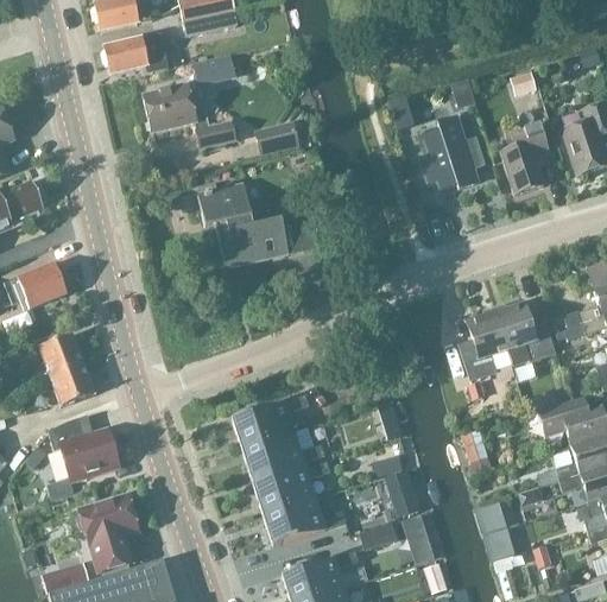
[(105,0),(95,2),(101,29),(138,21),(138,20),(152,18),(147,0),(105,0)]
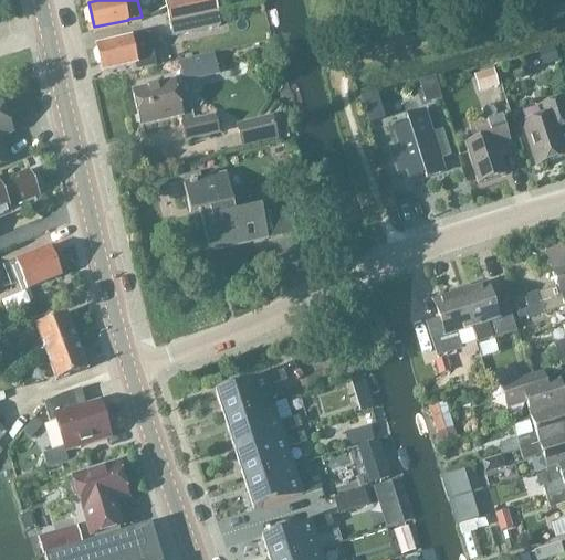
[(173,0),(167,1),(170,18),(218,8),(216,0),(173,0)]
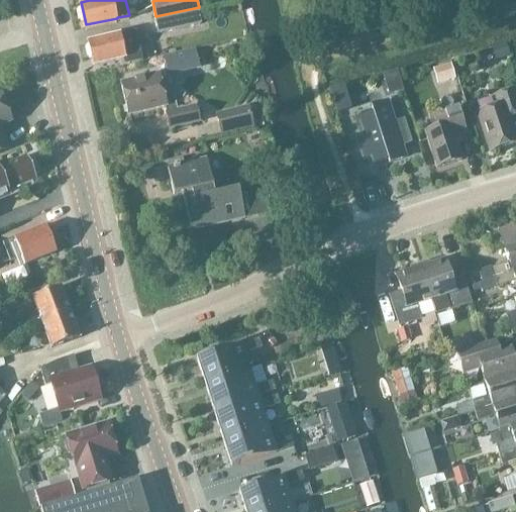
[(136,27),(89,38),(95,62),(125,55),(126,60),(143,56),(136,27)]
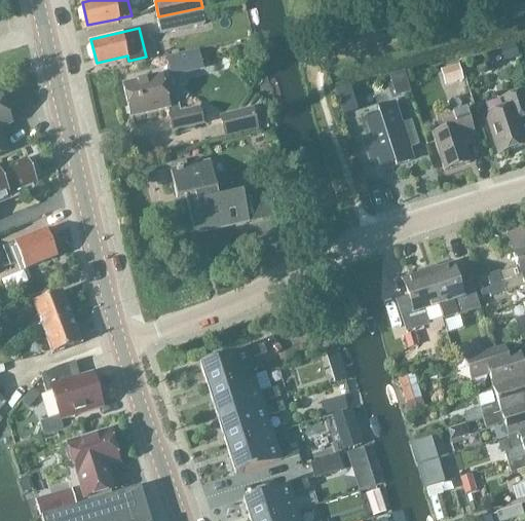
[(174,126),(203,120),(199,104),(182,108),(180,96),(169,98),(162,73),(124,81),(132,113),(169,105),(174,126)]
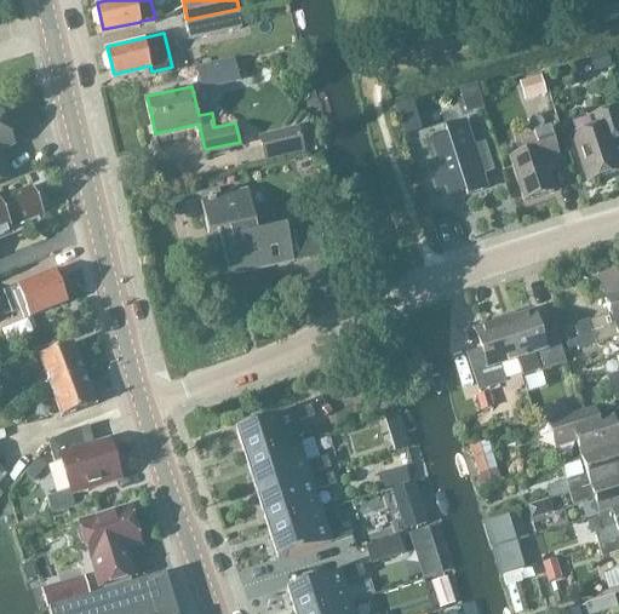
[(611,136),(618,132),(618,112),(615,103),(594,110),(599,122),(573,130),(588,177),(618,166),(618,161),(611,136)]
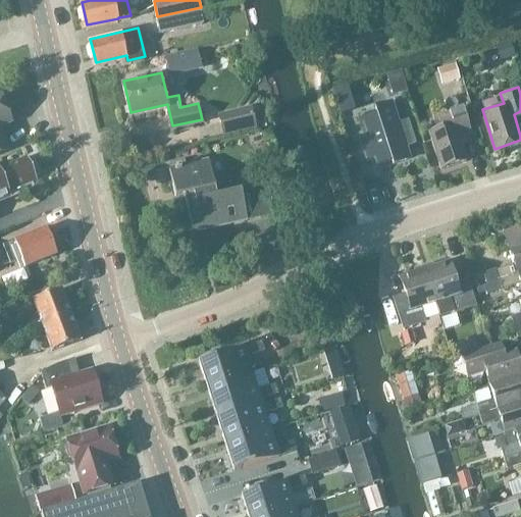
[(0,122),(11,118),(0,90),(0,149),(8,146),(2,132),(0,132),(0,122)]
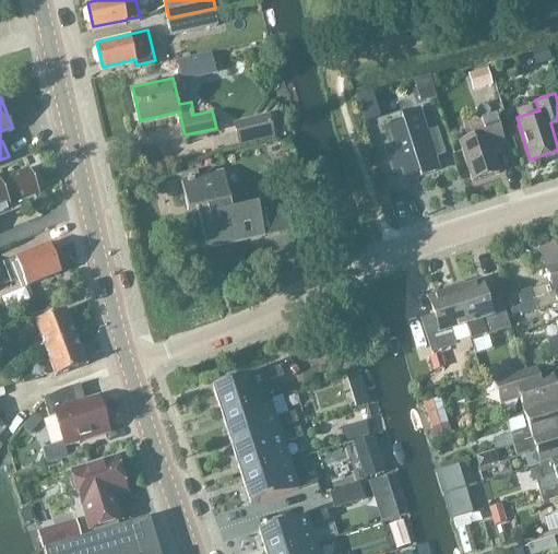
[(437,126),(427,129),(419,105),(402,110),(404,117),(388,122),(394,140),(386,143),(391,161),(400,158),(404,173),(420,167),(422,172),(439,166),(435,152),(444,149),(437,126)]
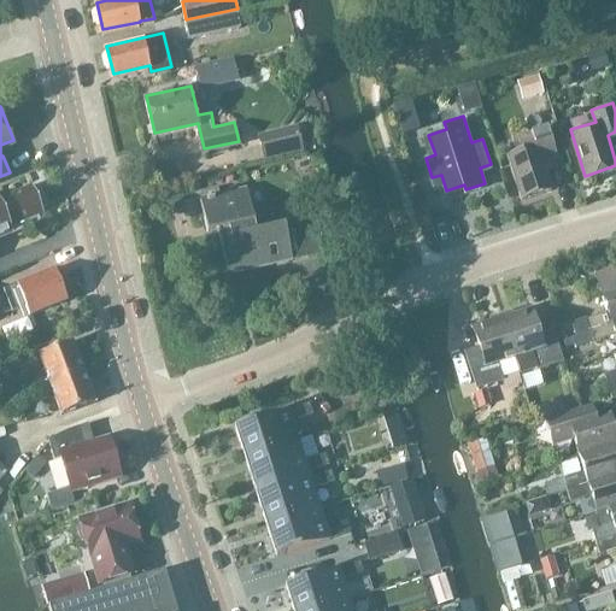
[(298,123),(259,133),(265,157),(304,147),(298,123)]
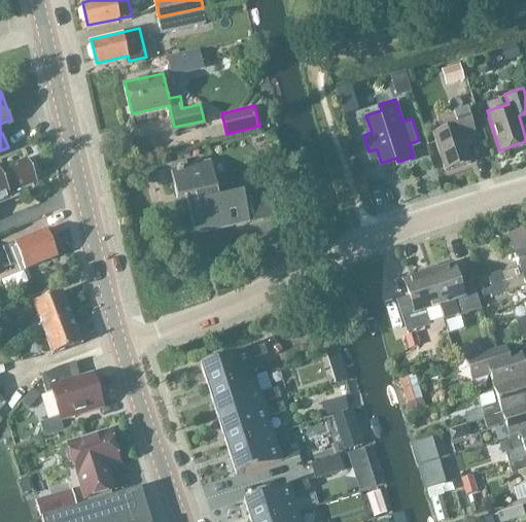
[(463,135),(476,131),(468,105),(437,114),(442,127),(433,129),(445,168),(470,160),(463,135)]
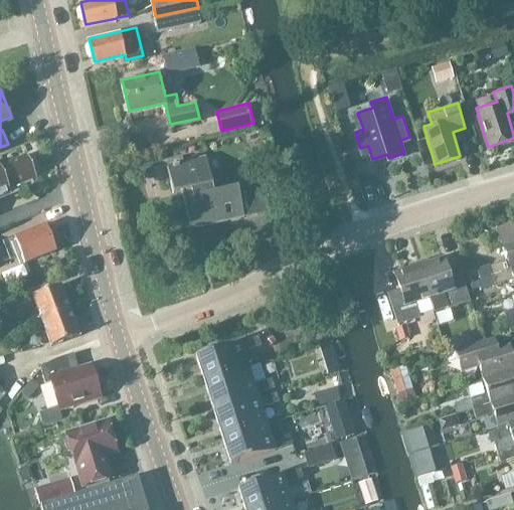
[(0,195),(33,182),(31,176),(35,174),(32,166),(34,165),(36,161),(33,155),(30,154),(27,155),(26,152),(0,162),(0,195)]
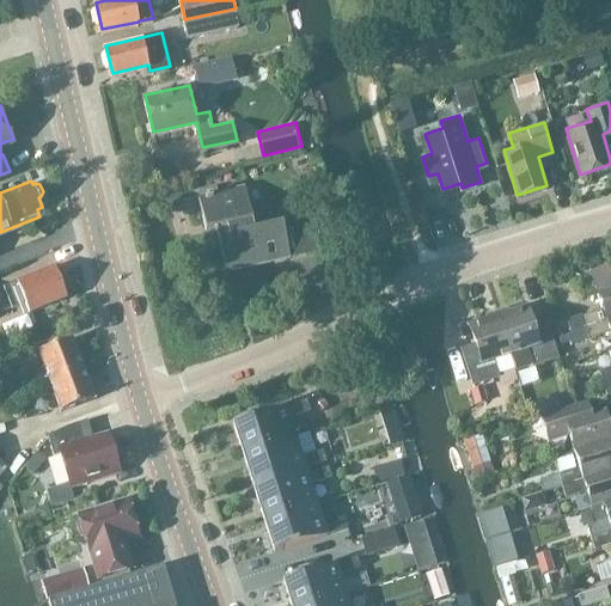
[(237,265),(304,250),(297,216),(255,227),(244,183),(200,194),(207,227),(219,225),(221,234),(230,233),(237,265)]
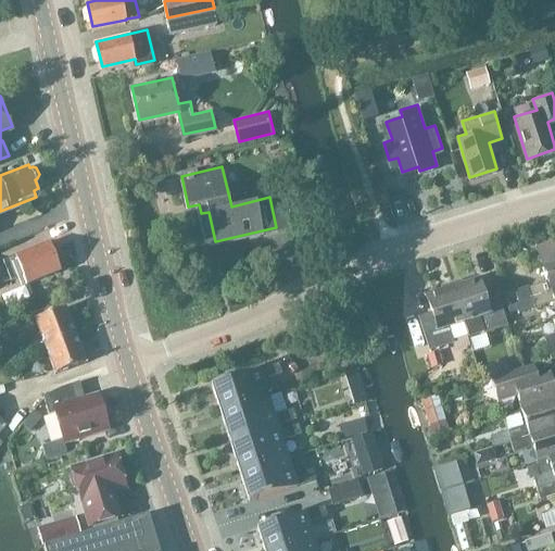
[(60,267),(54,254),(49,239),(15,252),(16,253),(3,258),(11,277),(23,272),(27,280),(60,267)]
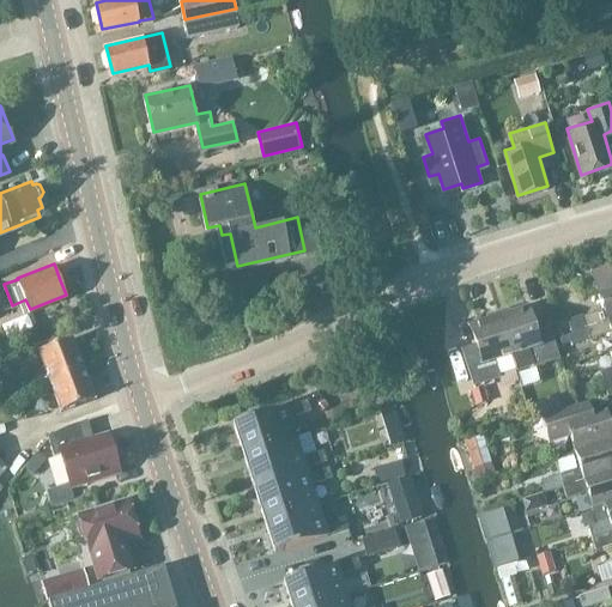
[(587,325),(611,315),(611,263),(593,271),(604,305),(568,317),(571,329),(587,325)]
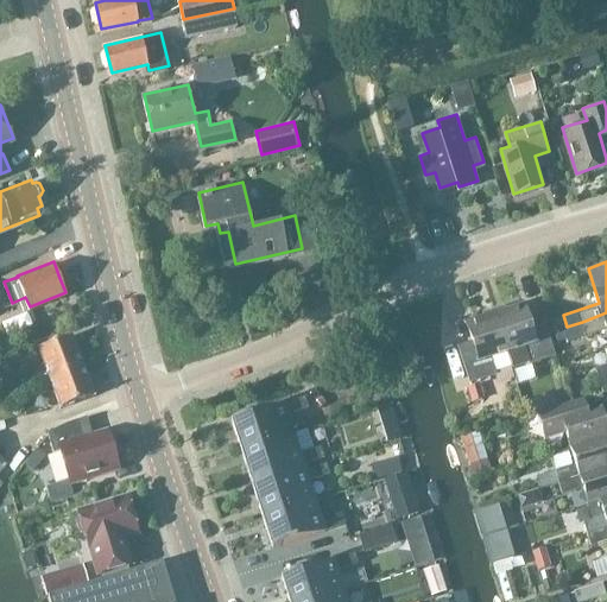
[(523,301),(494,310),(511,361),(512,365),(554,350),(544,319),(530,324),(523,301)]
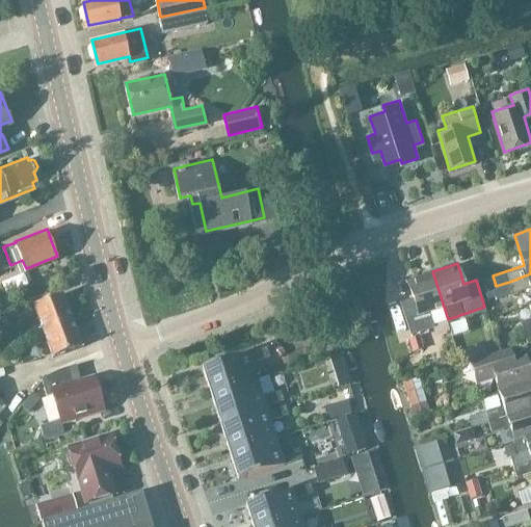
[(447,316),(432,271),(408,279),(415,299),(402,304),(412,331),(433,323),(432,321),(447,316)]
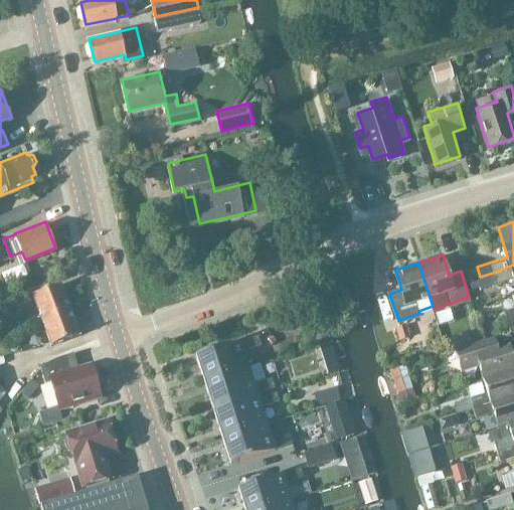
[(513,265),(493,273),(496,283),(513,277),(513,265)]
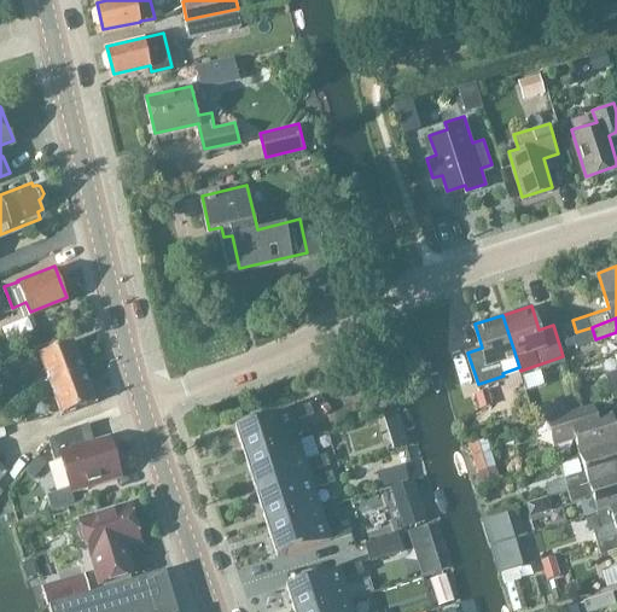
[(51,380),(85,368),(73,338),(40,350),(51,380)]
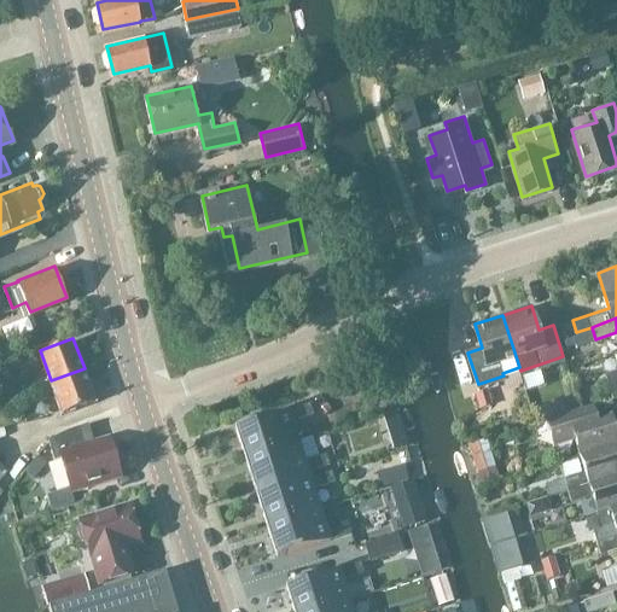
[(616,367),(606,372),(613,397),(616,396),(616,367)]
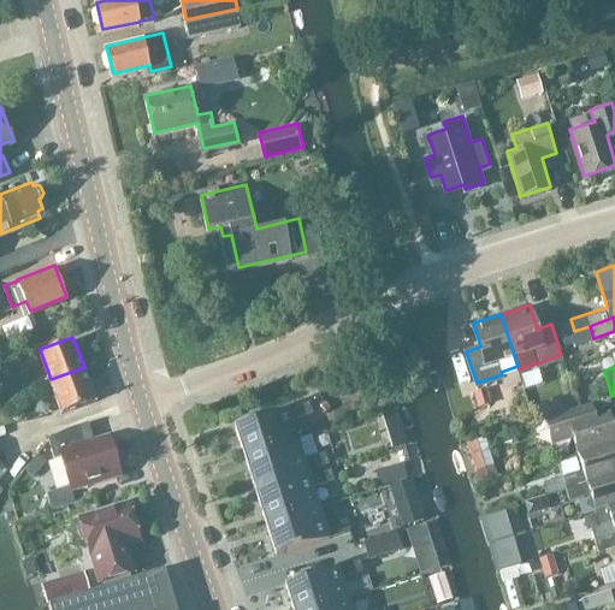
[(95,397),(84,367),(51,379),(61,409),(95,397)]
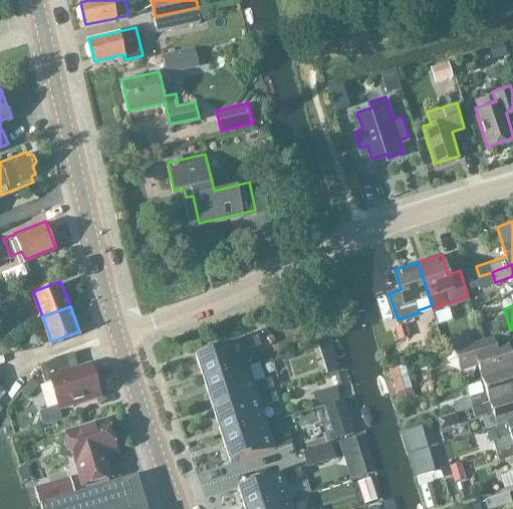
[(258,310),(261,330),(272,328),(269,308),(258,310)]
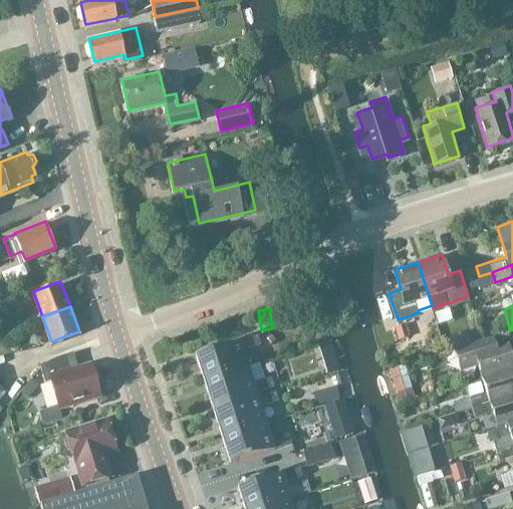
[(196,351),(204,377),(248,363),(243,346),(261,341),(259,333),(258,331),(253,333),(240,337),(196,351)]
